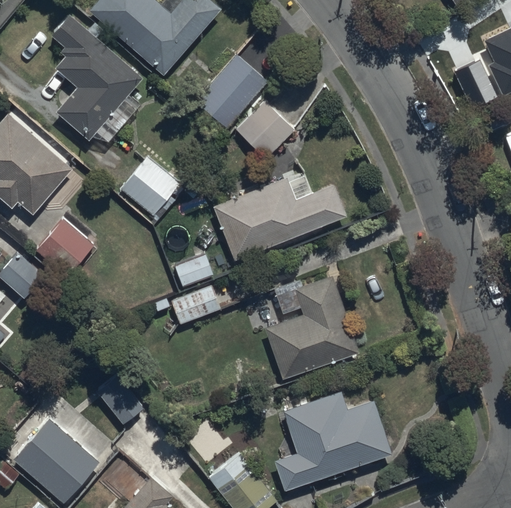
[(223,8),(220,6),(212,0),(180,0),(170,12),(155,0),(99,0),(89,12),(166,76),(223,8)]
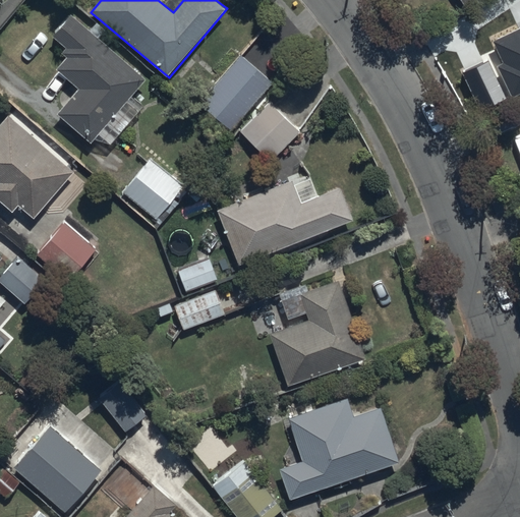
[(90,30),(71,14),(52,38),(65,49),(62,53),(66,57),(57,68),(80,87),(58,114),(91,140),(97,134),(110,146),(142,106),(130,96),(145,78),(99,41),(106,33),(95,22),(90,30)]
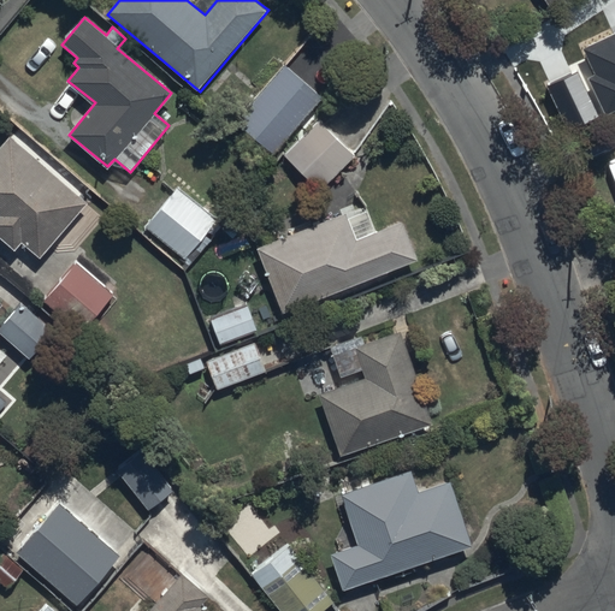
[(614,24),(577,42),(597,113),(614,104),(614,24)]
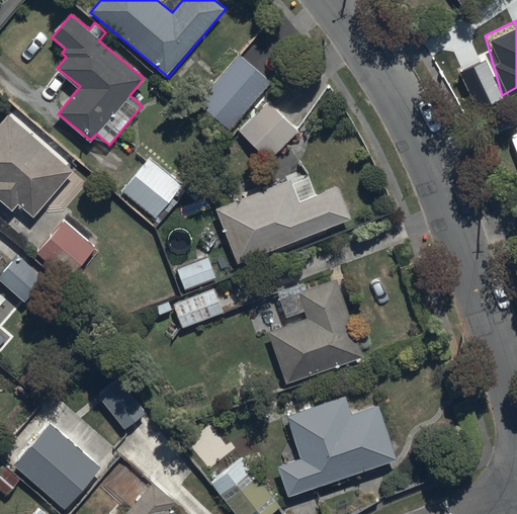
[(272,85),(238,56),(195,104),(230,135),(272,85)]
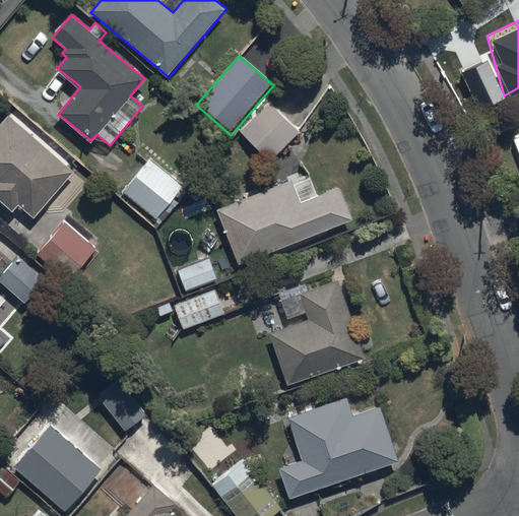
[(300,135),(267,103),(229,141),(261,174),(300,135)]
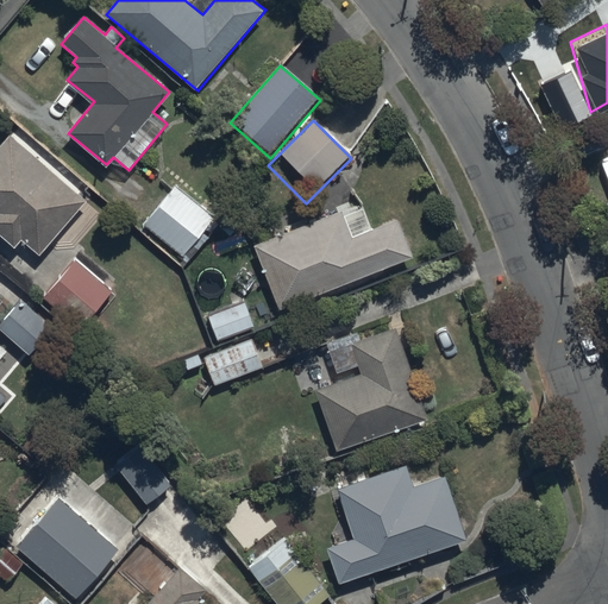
[(86,202),(8,136),(0,146),(0,233),(16,247),(23,240),(41,256),(86,202)]
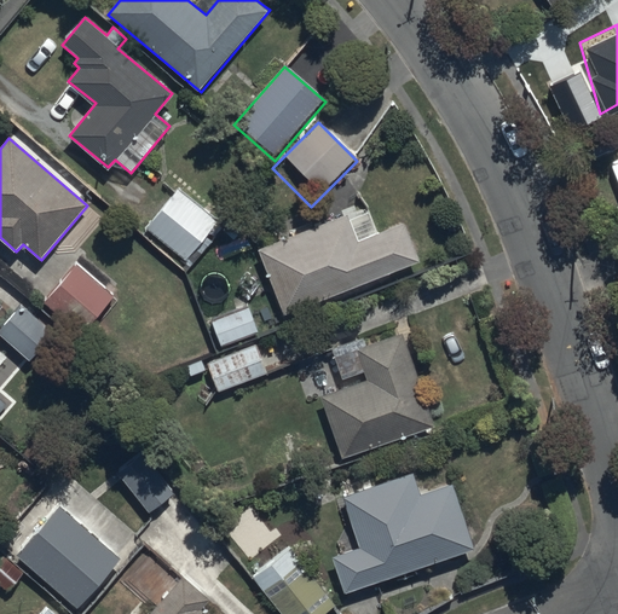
[(189,262),(218,224),(174,190),(144,227),(189,262)]
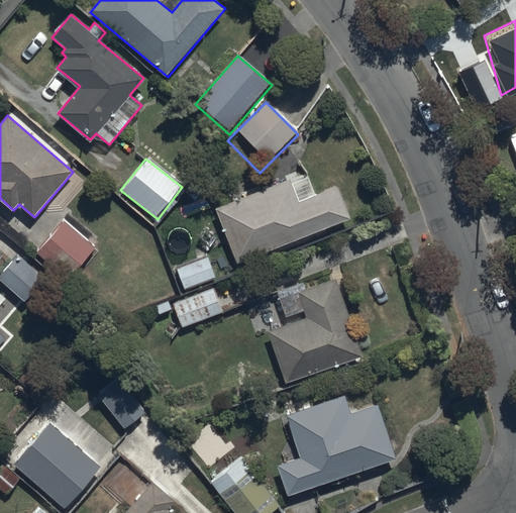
[(314,195),(307,178),(292,184),(290,180),(258,192),(258,190),(239,197),(240,200),(216,209),(237,264),(351,219),(337,185),(314,195)]
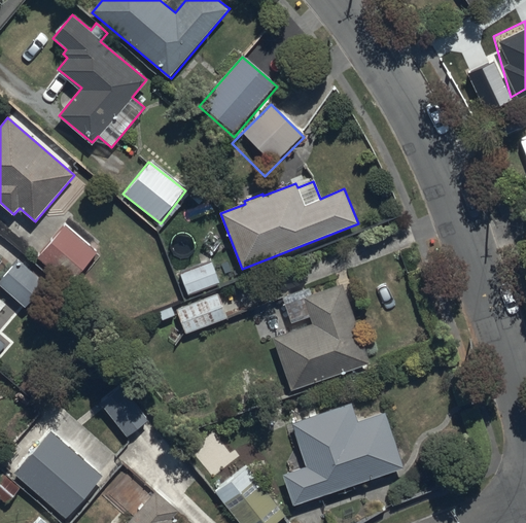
[(97,251),(65,227),(39,257),(71,283),(97,251)]
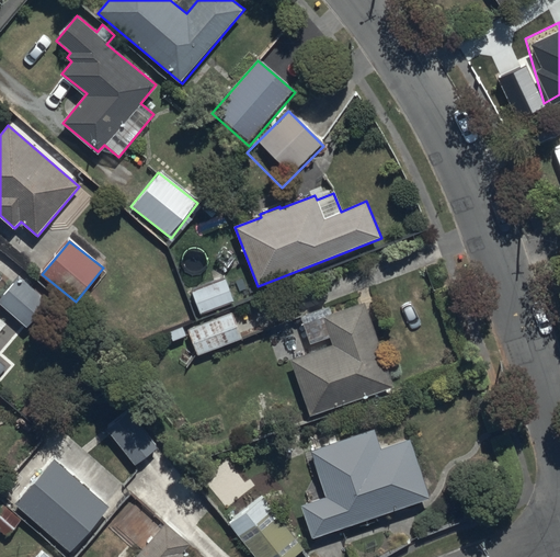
[(333,347),(292,360),(310,416),(396,389),(368,303),(332,314),(330,305),(300,315),(310,345),(331,339),(333,347)]
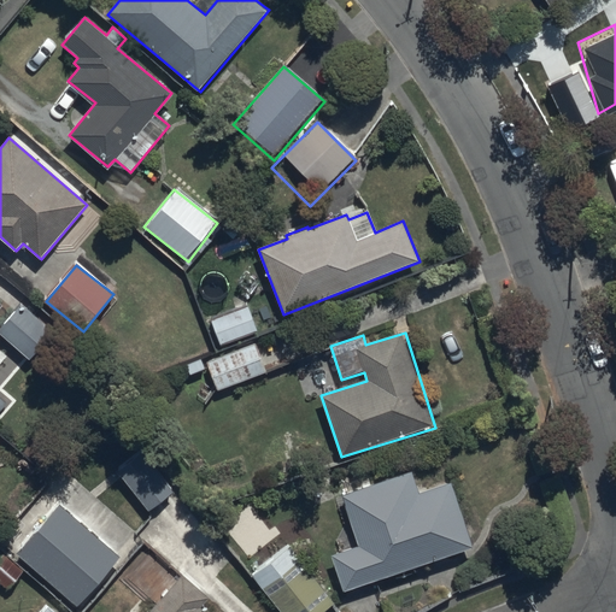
[(256,345),(205,364),(216,392),(267,372),(256,345)]
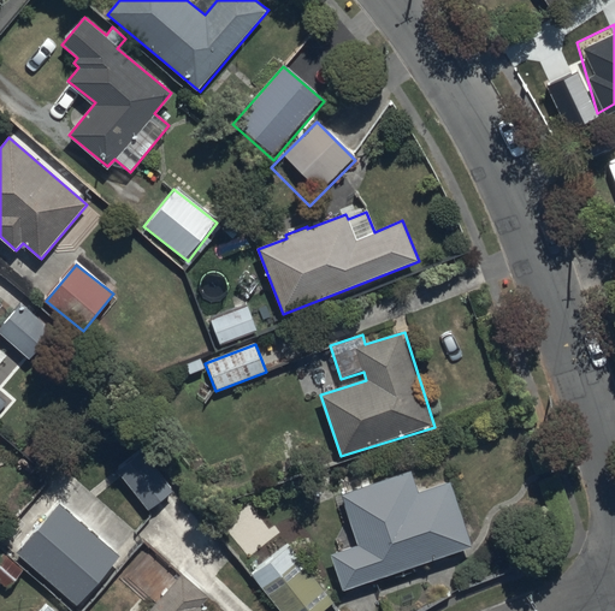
[(419,492),(411,470),(339,496),(358,545),(332,553),(344,591),(473,546),(450,480),(419,492)]
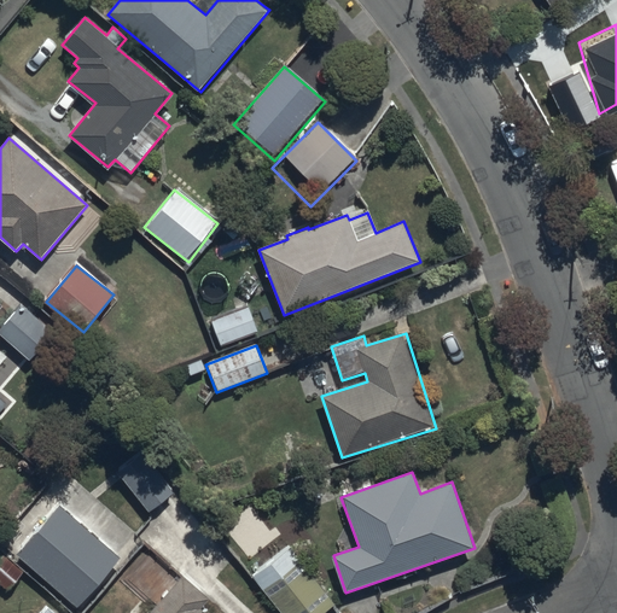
[(120,561),(59,506),(16,554),(77,609),(120,561)]
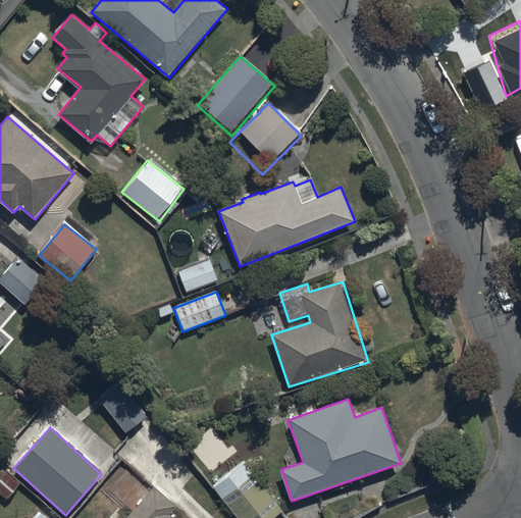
[(275,517),(280,514),(245,465),(212,488),(233,517),(275,517)]
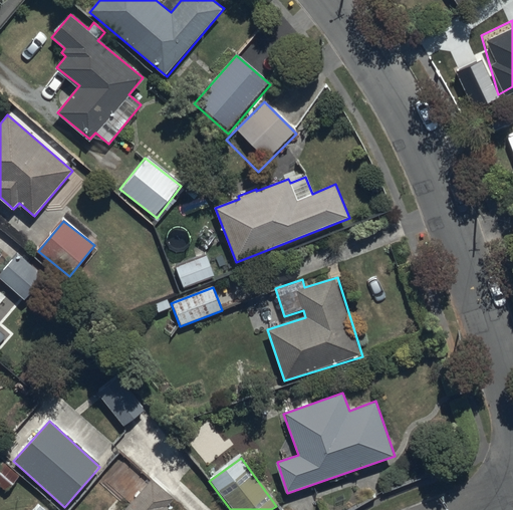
[(20,479),(2,464),(0,466),(0,489),(7,495),(20,479)]
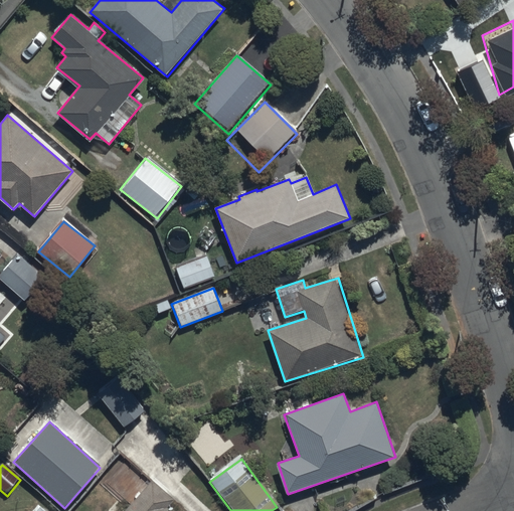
[(175,500),(152,480),(125,510),(170,510),(168,508),(175,500)]
